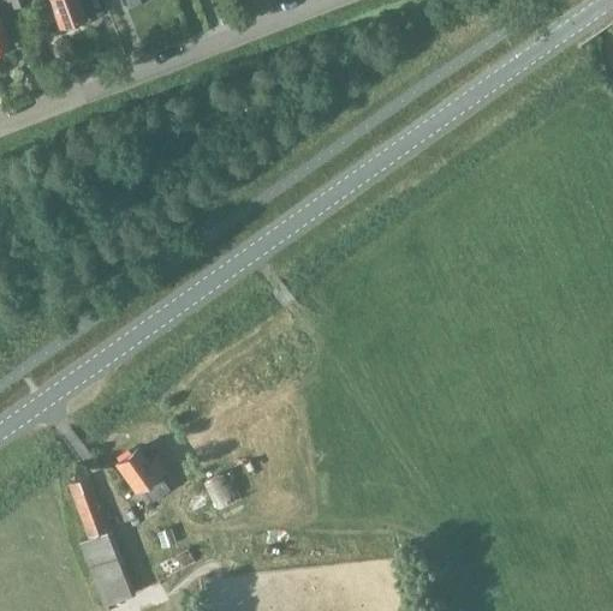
[(6,0),(11,11),(15,10),(28,5),(25,0),(48,0),(60,30),(67,28),(70,30),(78,27),(79,23),(88,21),(79,0),(6,0)]
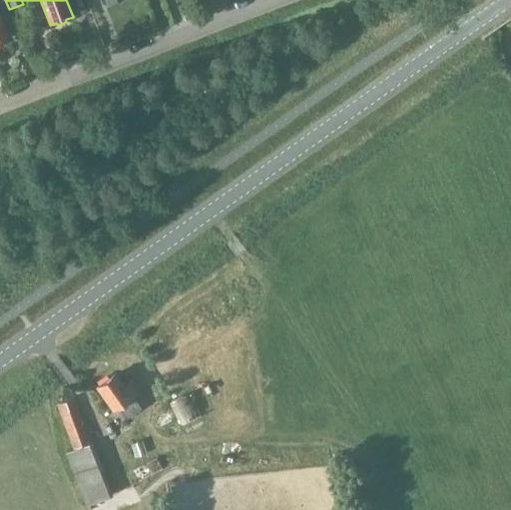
[(23,4),(12,8),(15,17),(27,13),(23,4)]
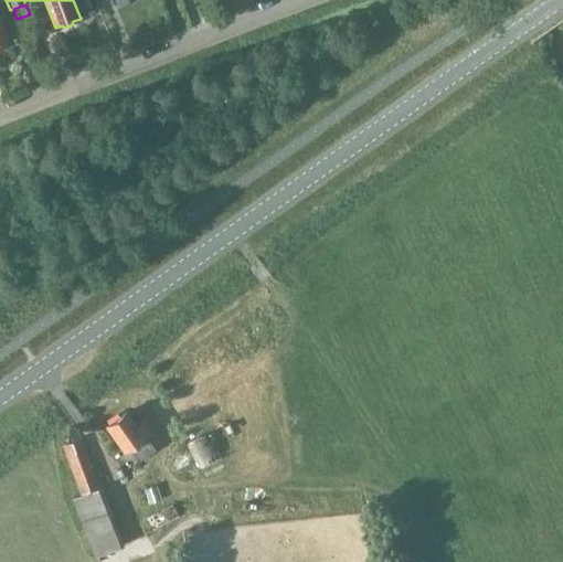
[(0,48),(11,44),(0,13),(0,48)]
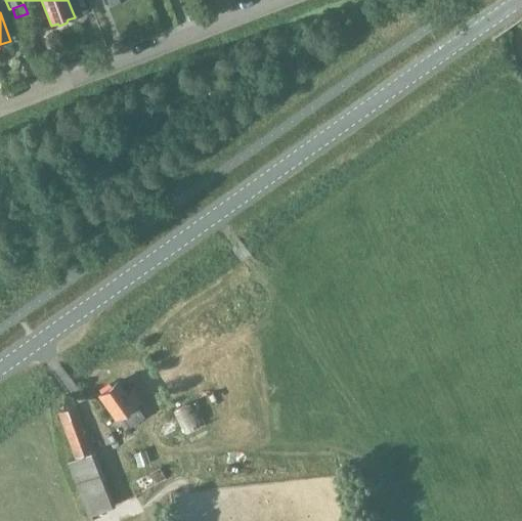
[(99,398),(117,422),(126,415),(133,424),(140,418),(134,409),(142,402),(135,392),(128,397),(118,385),(99,398)]
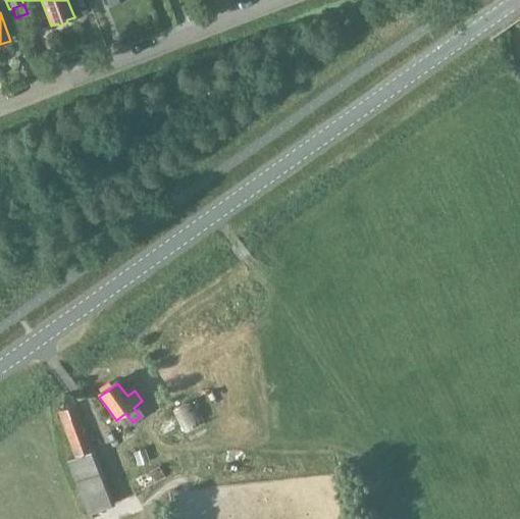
[(110,507),(74,409),(59,414),(75,461),(67,464),(87,516),(110,507)]
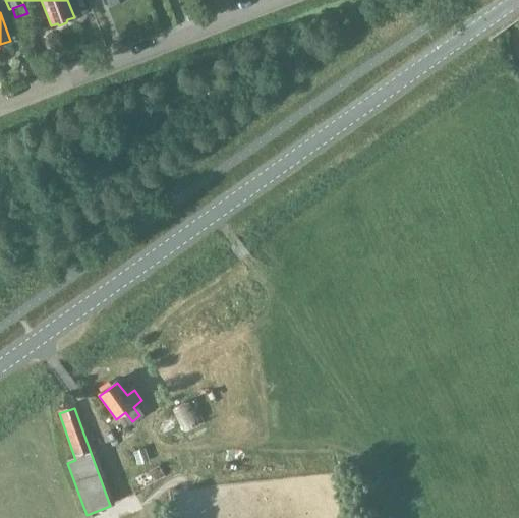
[(166,425),(156,430),(161,442),(171,437),(166,425)]
